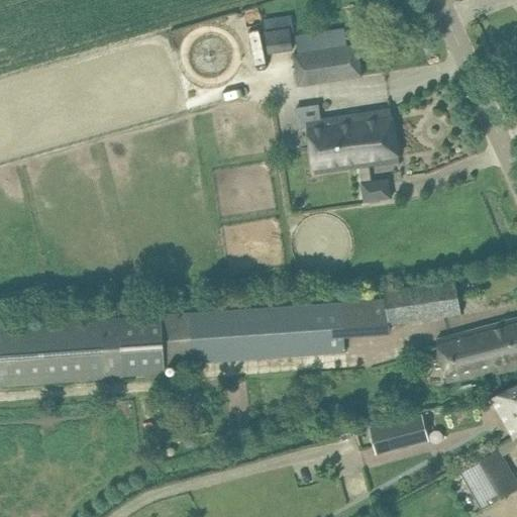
[(290,13),(263,17),(265,33),(268,53),(292,49),(289,29),(293,29),(290,13)]
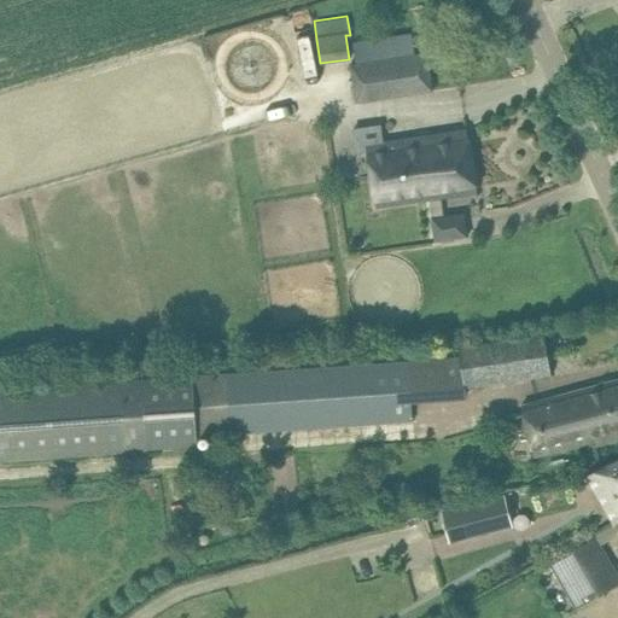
[(355,59),(350,60),(356,98),(432,87),(426,48),(413,51),(410,30),(351,39),(355,59)]
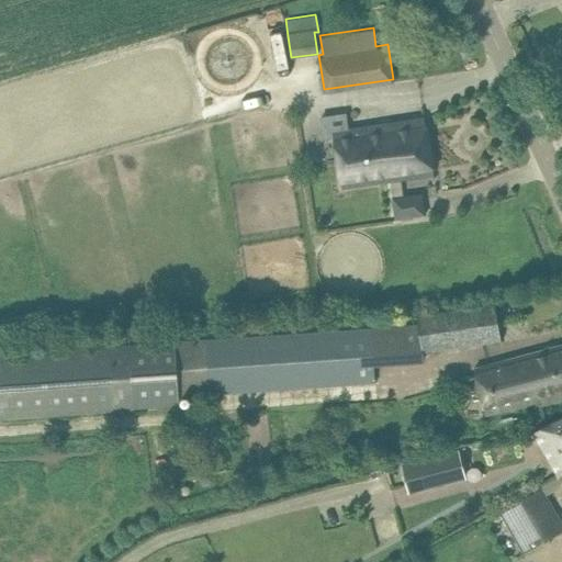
[(345,114),(322,119),(325,141),(334,138),(341,189),(401,180),(434,175),(424,117),(402,122),(348,130),(345,114)]
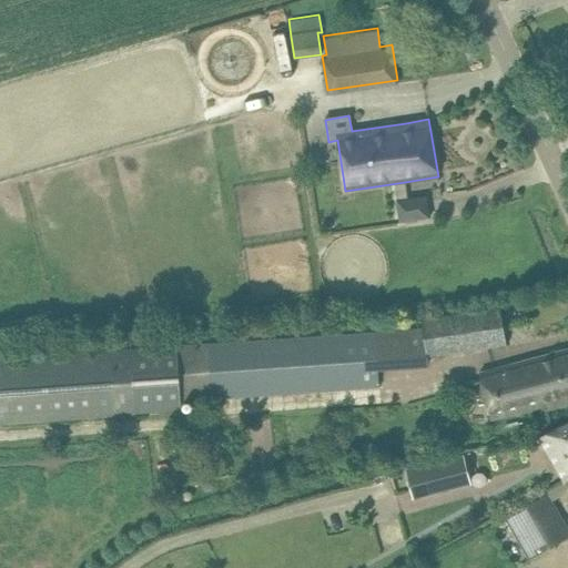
[(428,217),(425,196),(396,201),(399,222),(428,217)]
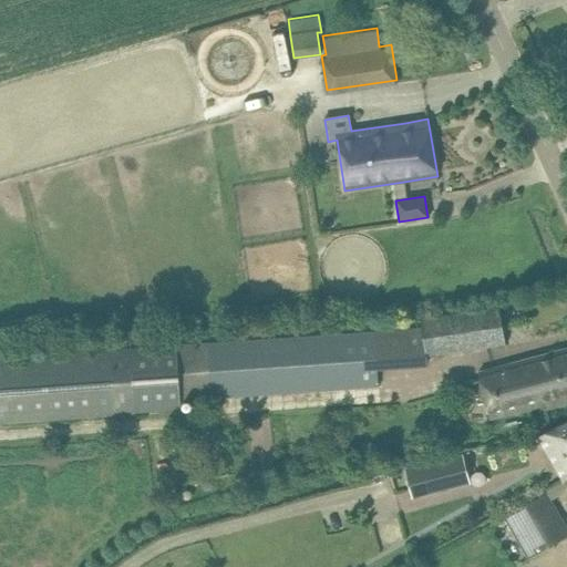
[(421,318),(422,328),(428,354),(504,343),(500,307),(421,318)]
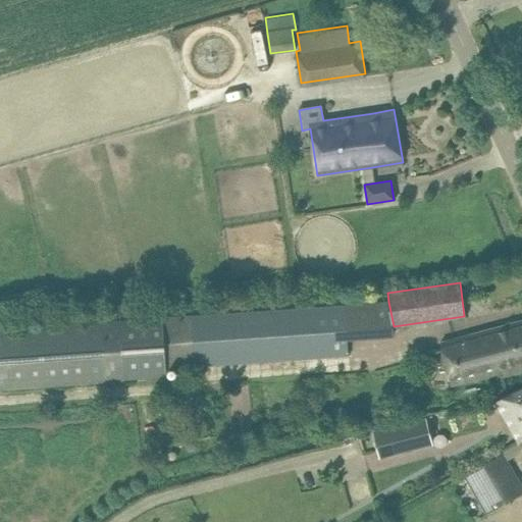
[(345,305),(347,338),(394,335),(394,326),(388,302),(345,305)]
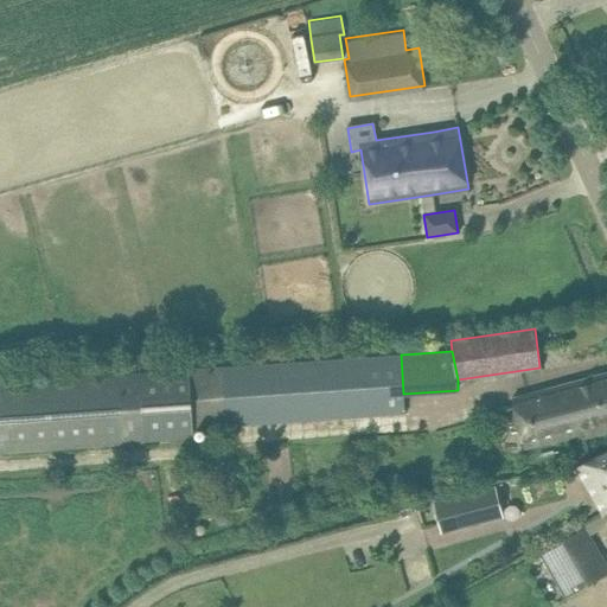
[(403,394),(401,355),(187,369),(191,428),(196,427),(406,413),(403,394)]
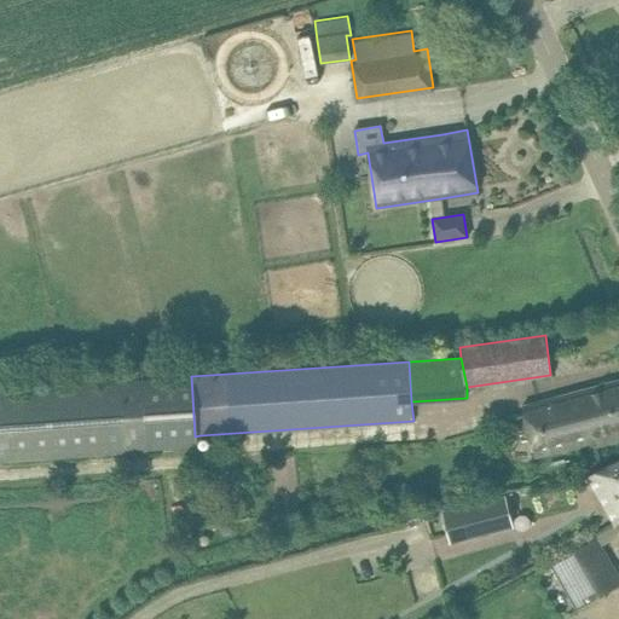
[(142,379),(148,452),(201,447),(200,435),(195,437),(191,376),(142,379)]
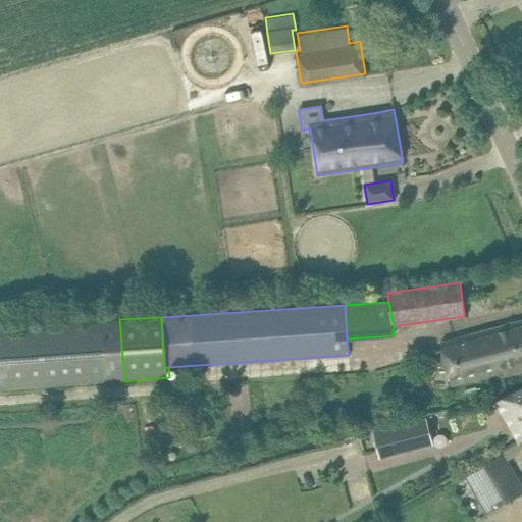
[(119,319),(119,318),(0,326),(0,390),(124,381),(119,319)]
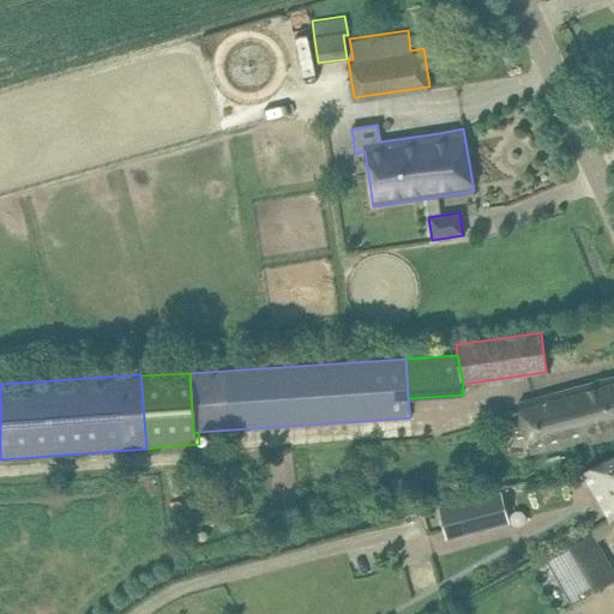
[(591,437),(593,443),(613,435),(613,377),(596,383),(517,403),(530,452),(591,437)]
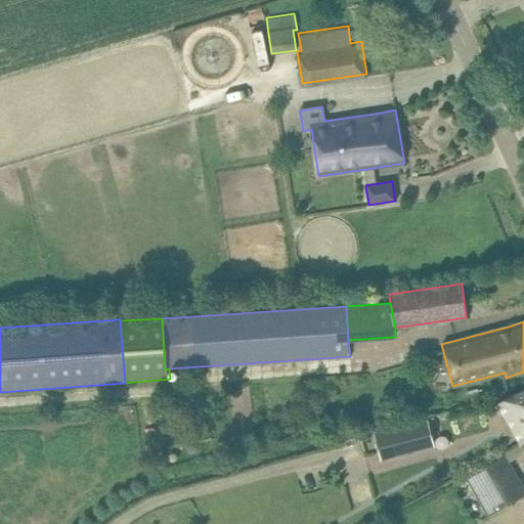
[(523,440),(523,389),(497,402),(521,443),(523,440)]
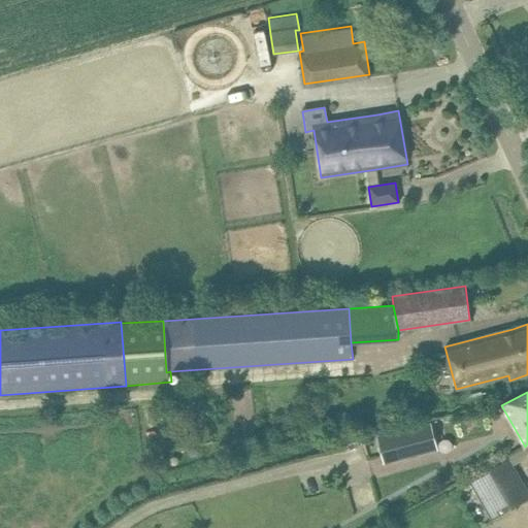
[(436,450),(429,424),(378,437),(385,463),(436,450)]
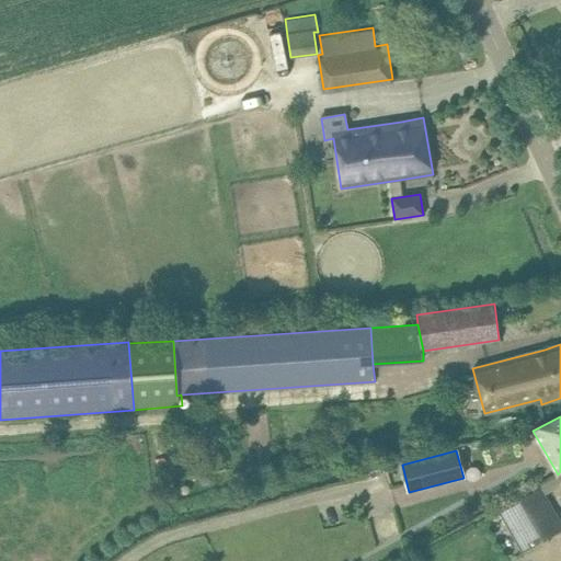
[(523,551),(548,537),(536,517),(552,508),(540,488),(500,511),(523,551)]
